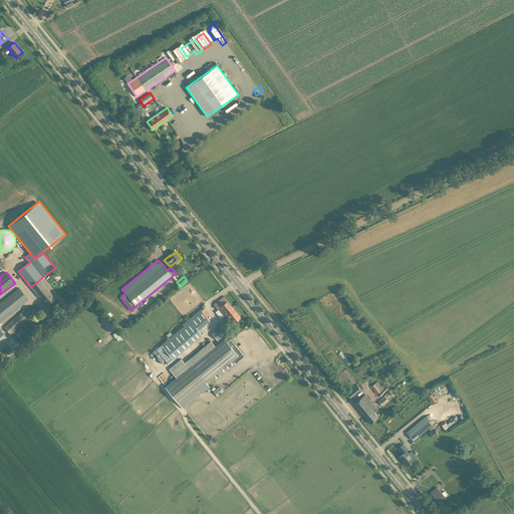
[(45,301),(48,305),(55,299),(52,295),(39,280),(30,287),(39,297),(40,295),(45,301)]
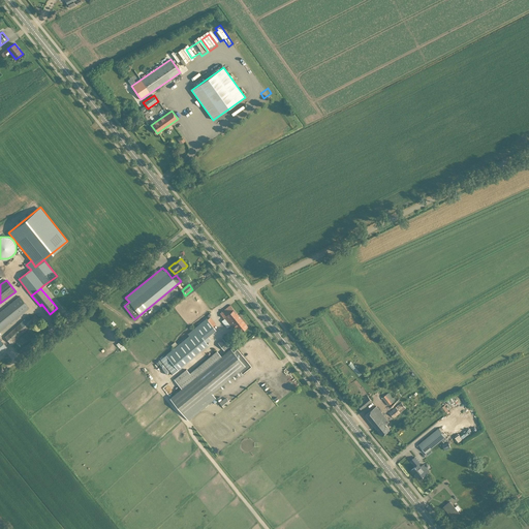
[(0,311),(0,331),(30,308),(20,296),(0,311)]
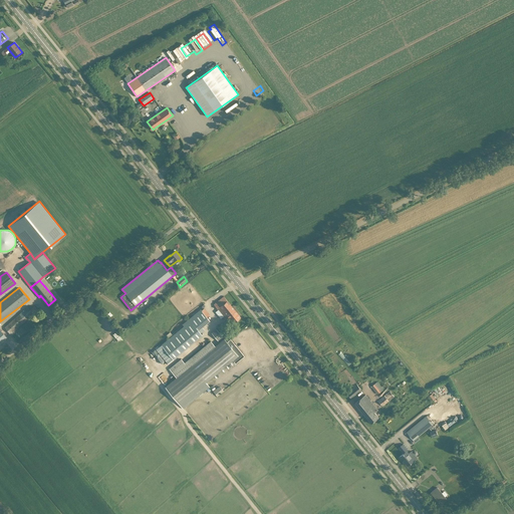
[(224,317),(228,314),(232,311),(233,311),(234,311),(235,310),(224,296),(220,299),(214,304),(224,317)]
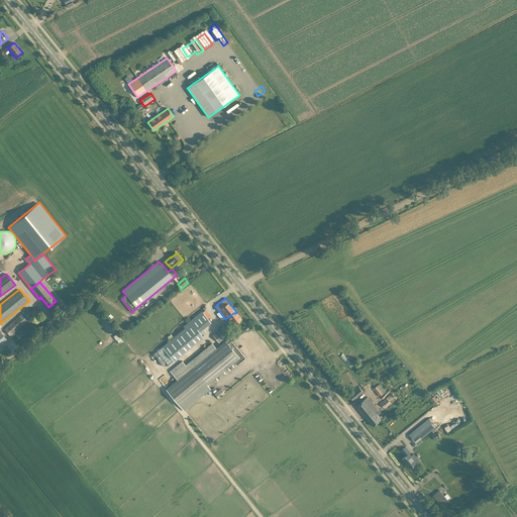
[(7,332),(11,337),(15,334),(14,332),(33,315),(33,316),(38,312),(34,308),(30,312),(27,309),(4,329),(7,332)]
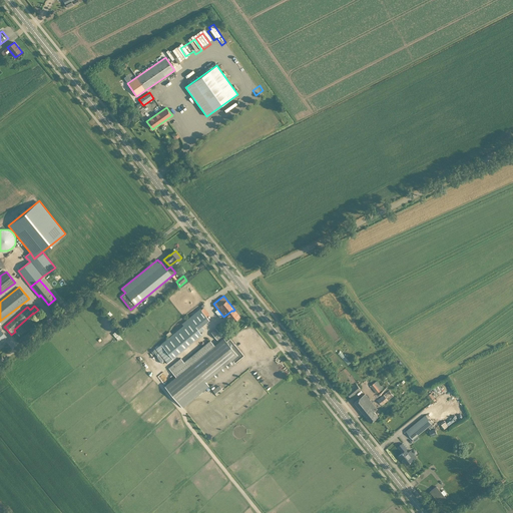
[(155,348),(167,363),(202,335),(198,330),(209,320),(200,309),(181,324),(183,326),(155,348)]
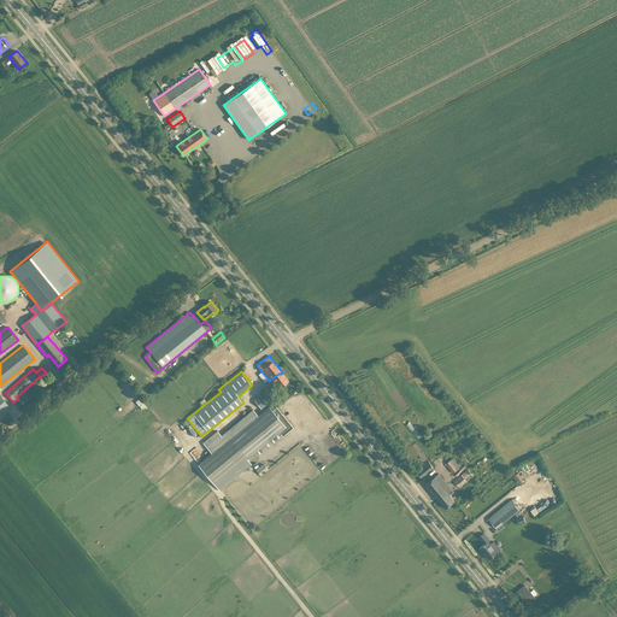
[(269,381),(276,391),(288,381),(282,372),(281,374),(280,374),(278,374),(274,377),(269,381)]
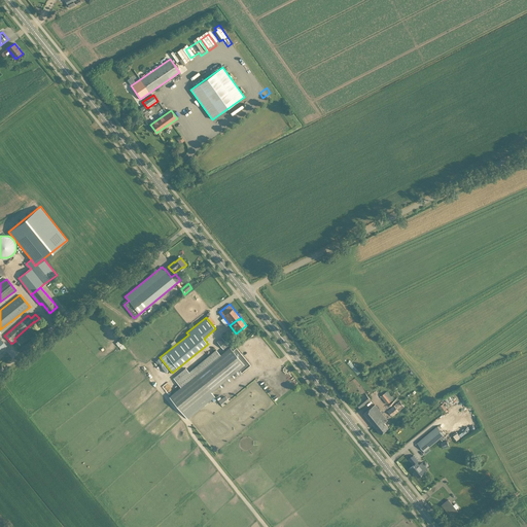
[(217,341),(223,349),(229,346),(221,338),(217,341)]
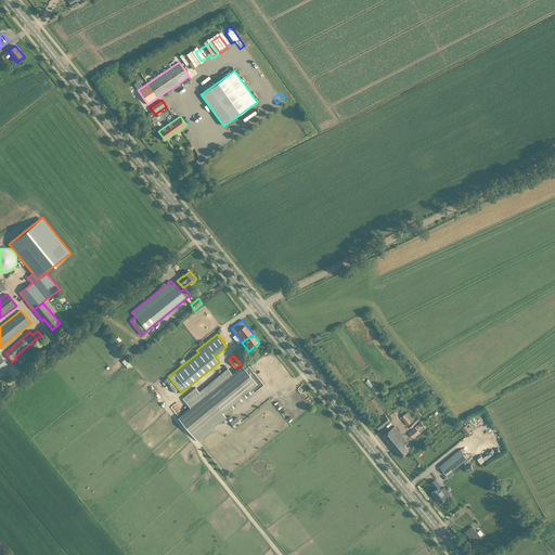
[(128,368),(132,364),(128,359),(124,362),(128,368)]
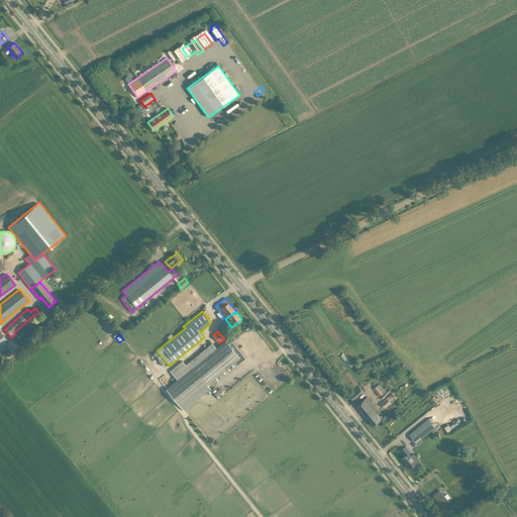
[(234,363),(236,366),(245,357),(231,340),(228,343),(225,340),(216,348),(212,343),(186,365),(182,360),(170,371),(178,380),(166,389),(184,411),(211,389),(207,385),(234,363)]
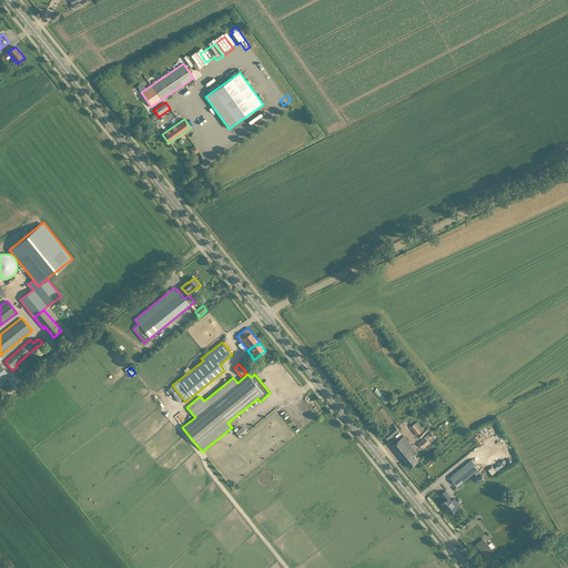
[(379,399),(384,403),(387,401),(381,395),(378,393),(379,392),(377,389),(374,393),(381,397),(379,399)]
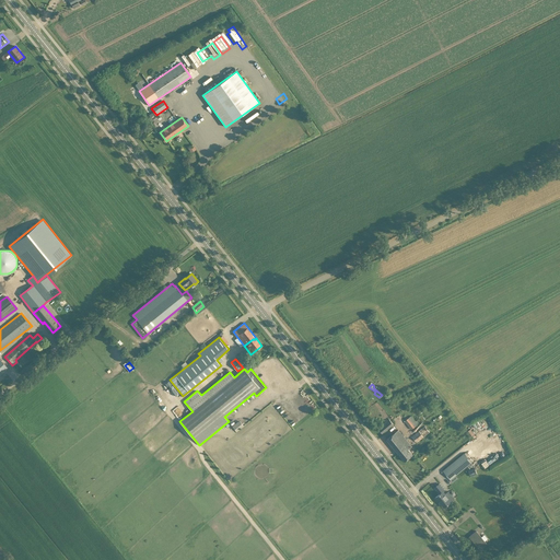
[(405,421),(411,430),(419,423),(417,421),(416,421),(411,416),(405,421)]
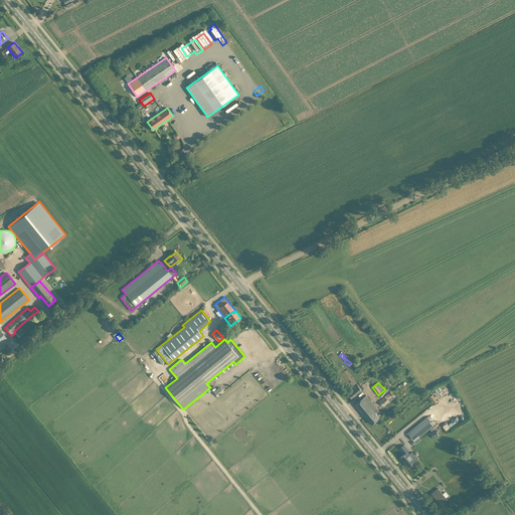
[(347,393),(351,398),(355,395),(362,390),(358,385),(351,390),(347,393)]
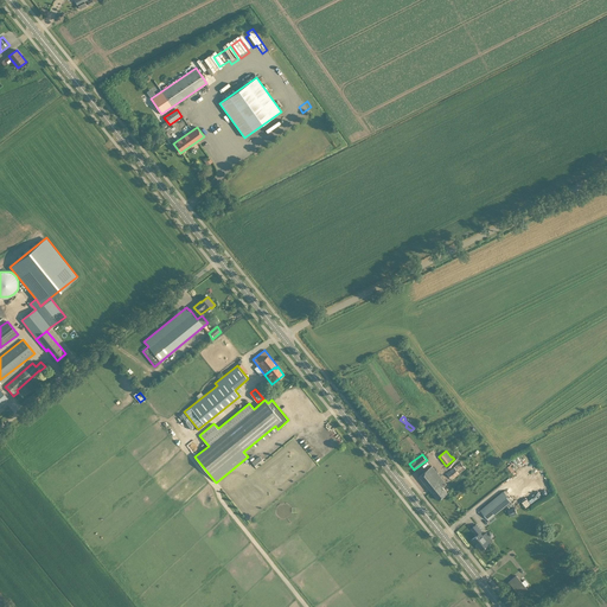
[(447,473),(452,480),(466,468),(460,462),(447,473)]
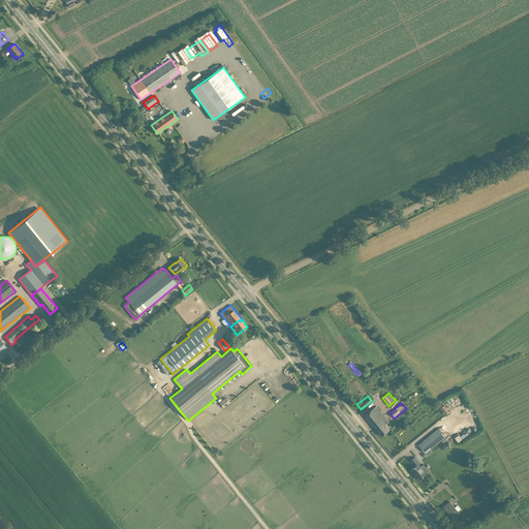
[(366,415),(382,436),(386,433),(390,430),(385,425),(389,422),(376,406),(369,411),(366,415)]
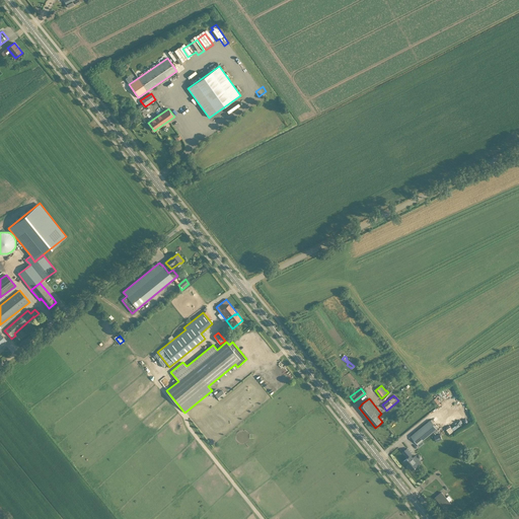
[(411,436),(418,444),(437,428),(431,420),(411,436)]
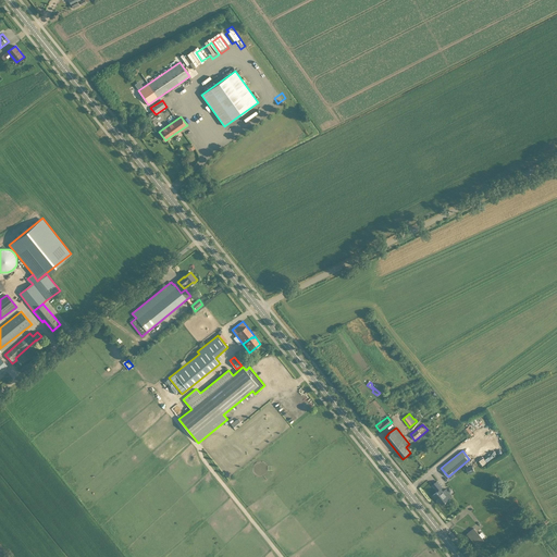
[(436,482),(432,485),(437,492),(433,495),(436,499),(437,498),(442,505),(446,502),(449,498),(452,496),(446,489),(443,491),(441,489),(443,487),(437,481),(436,482)]
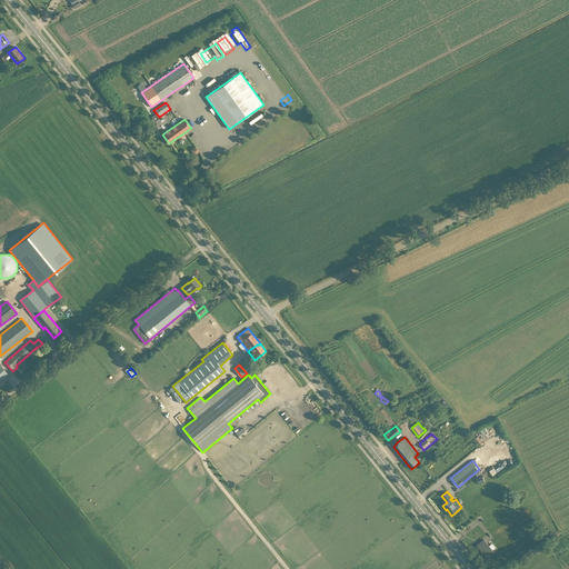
[(483,539),(477,545),(488,558),(495,552),(492,550),(496,547),(492,543),(489,546),(483,539)]
